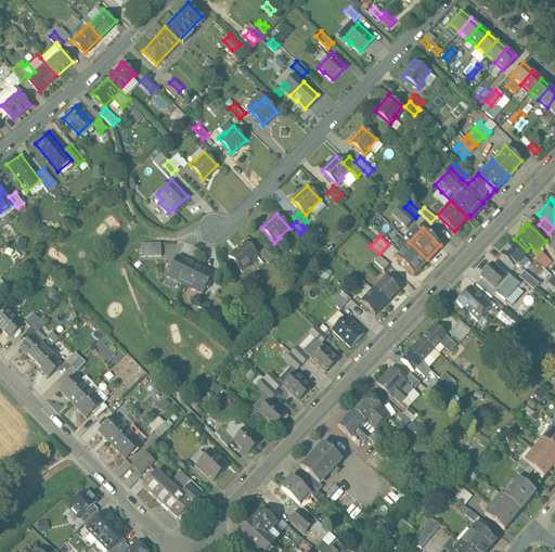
[(20,251),(25,251),(26,238),(16,238),(16,245),(20,246),(20,251)]
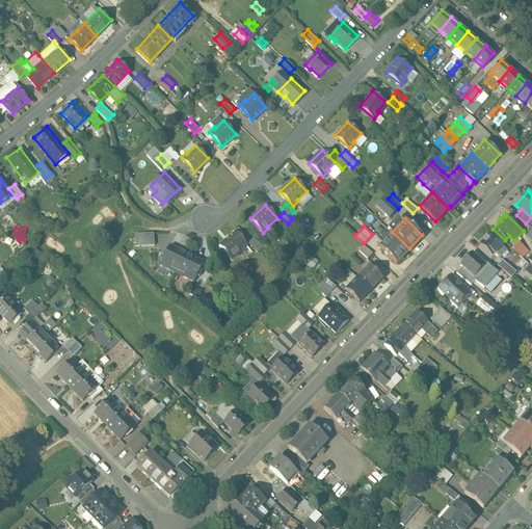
[(493,229),(485,236),(484,235),(480,239),(481,241),(480,242),(493,254),(495,250),(498,254),(500,253),(501,254),(506,248),(501,244),(505,240),(493,229)]
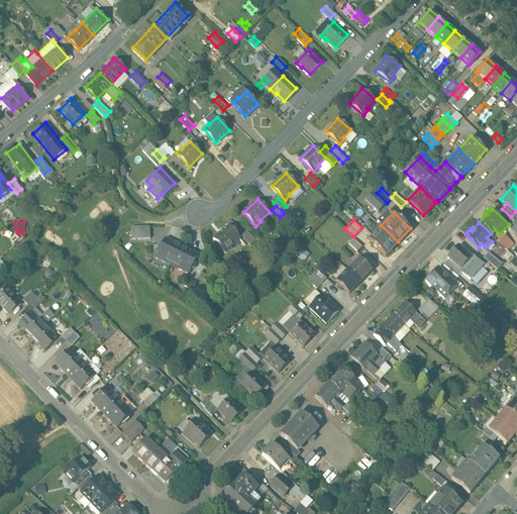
[(131,237),(149,237),(149,224),(131,225),(131,237)]
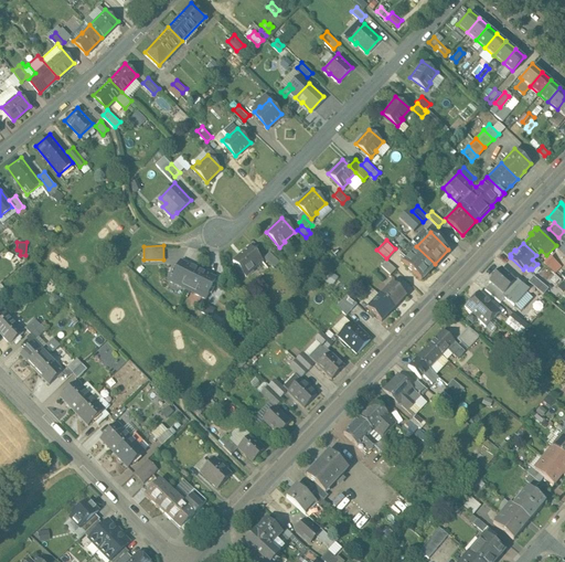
[(249,245),(233,260),(245,275),(253,269),(252,268),(262,260),(249,245)]
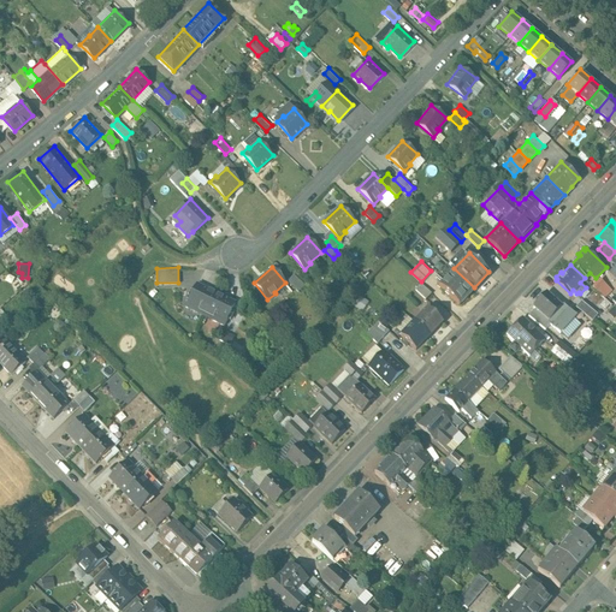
[(474,287),(454,268),(439,284),(458,303),(474,287)]
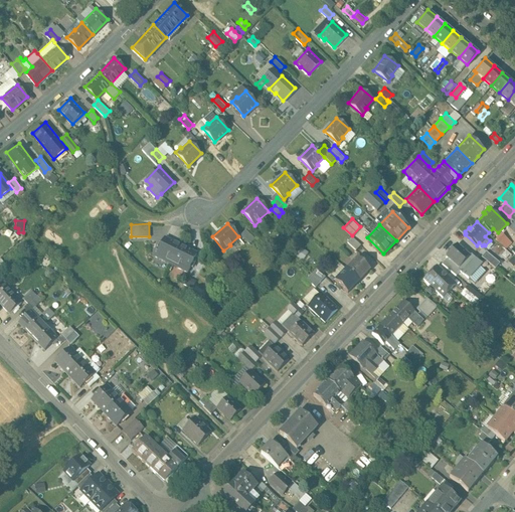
[(254,237),(245,229),(240,234),(249,242),(254,237)]
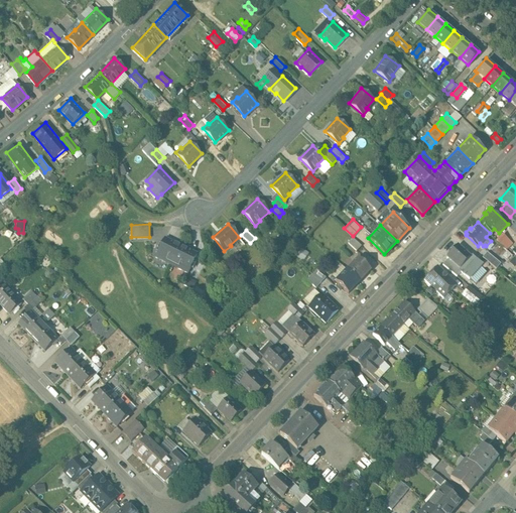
[(503,232),(496,239),(503,245),(509,239),(503,232)]
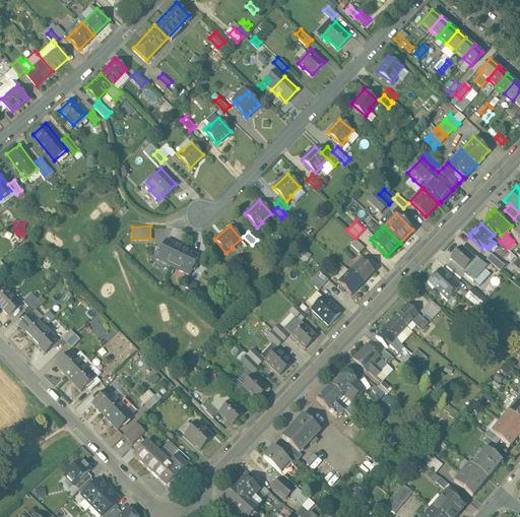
[(365,246),(355,238),(350,243),(360,251),(365,246)]
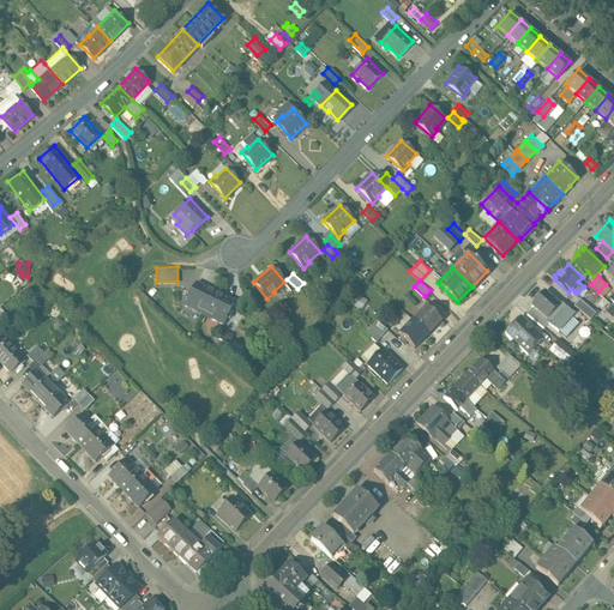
[(215,291),(196,283),(186,303),(196,309),(197,307),(205,312),(215,291)]
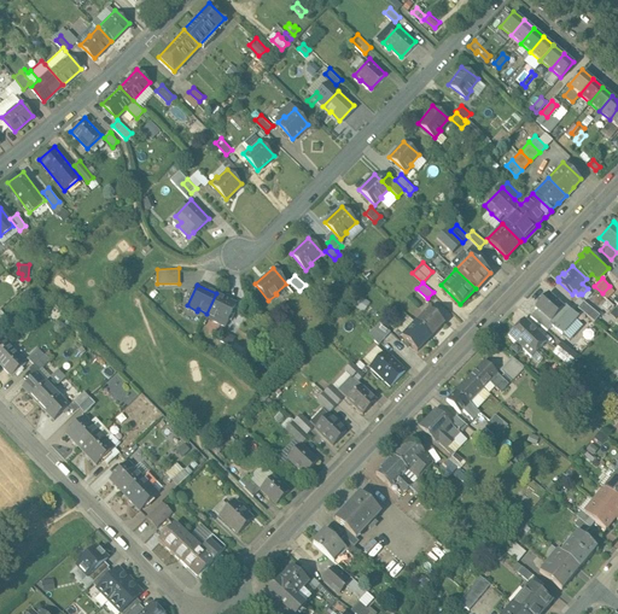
[(548,291),(535,305),(551,320),(564,307),(548,291)]
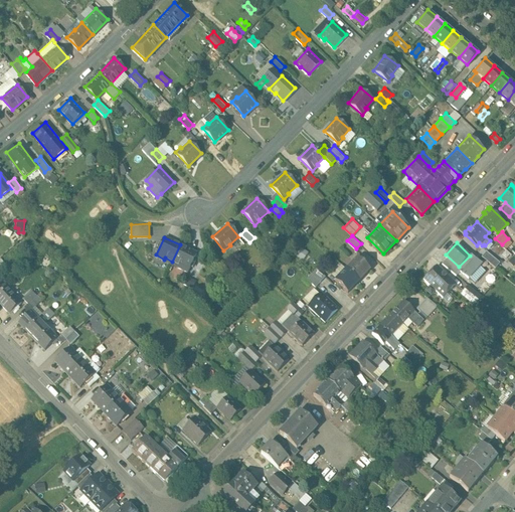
[(196,252),(180,244),(172,262),(179,265),(178,267),(187,271),(196,252)]
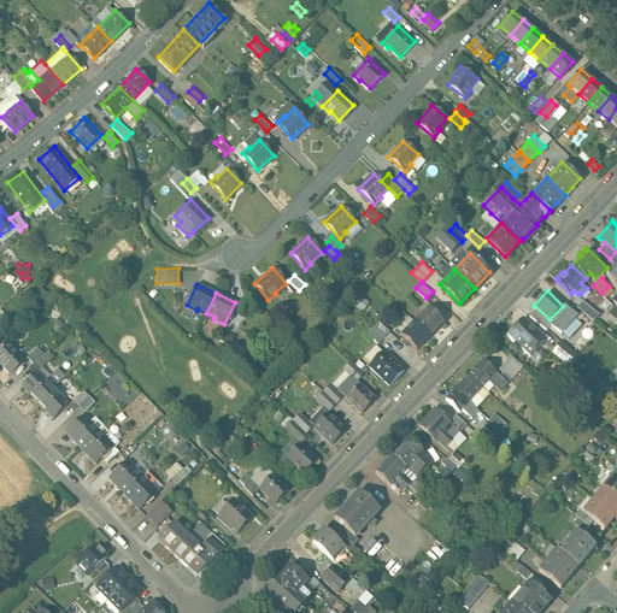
[(599,313),(582,299),(576,306),(581,310),(585,312),(586,313),(593,319),(599,313)]
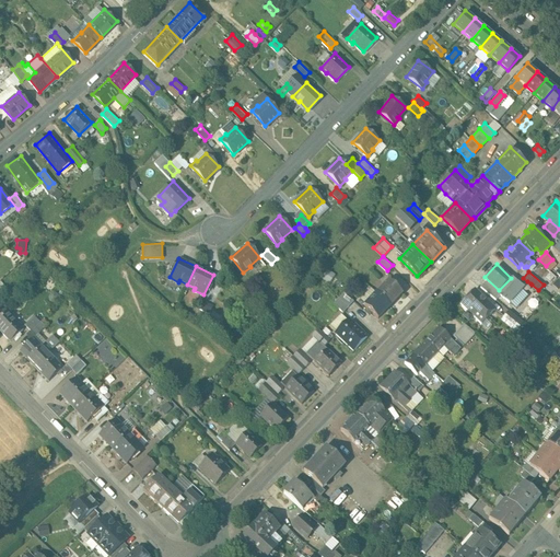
[(401,291),(388,278),(376,291),(389,304),(401,291)]
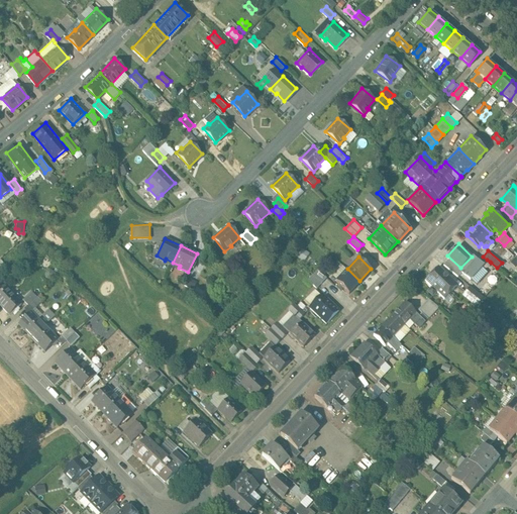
[(483,259),(480,264),(483,266),(484,265),(487,268),(491,263),(490,262),(487,260),(486,261),(483,259)]
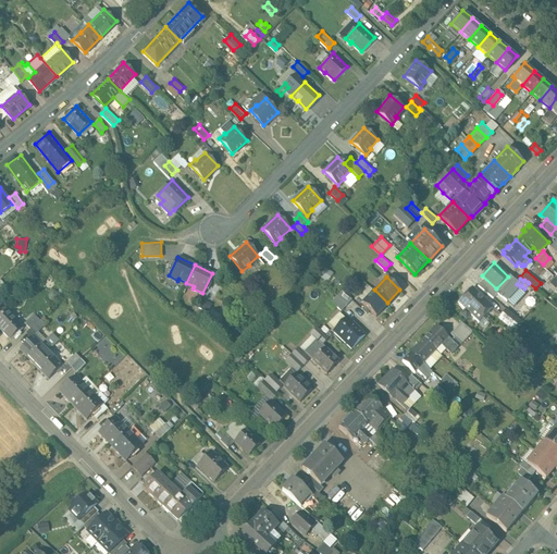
[(374,290),(369,284),(362,291),(369,296),(362,302),(375,315),(387,303),(374,290)]
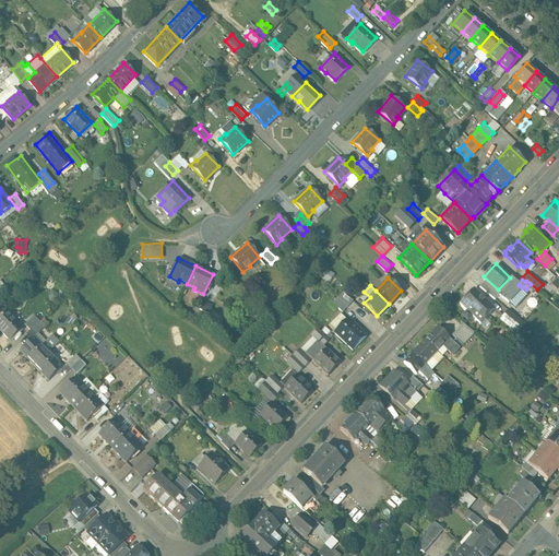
[(495,307),(474,287),(460,302),(467,308),(462,314),(467,319),(472,314),(480,321),(495,307)]
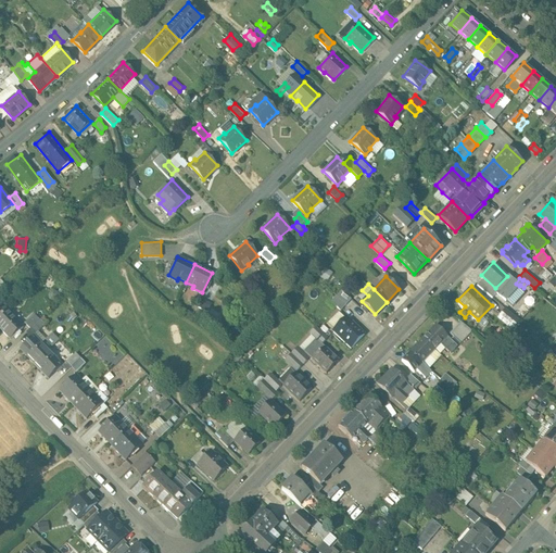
[(351,297),(341,288),(336,293),(345,303),(351,297)]
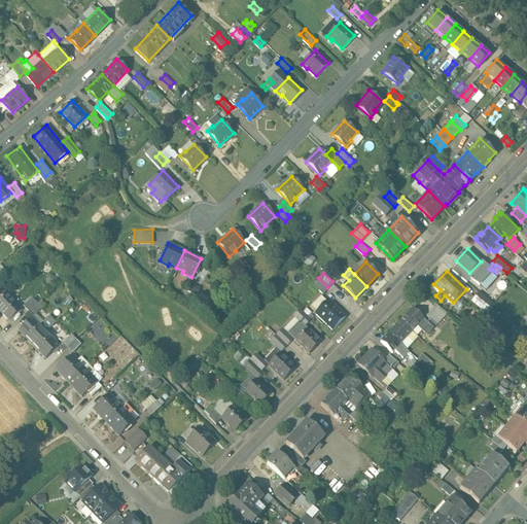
[(327,287),(318,278),(314,283),(323,292),(327,287)]
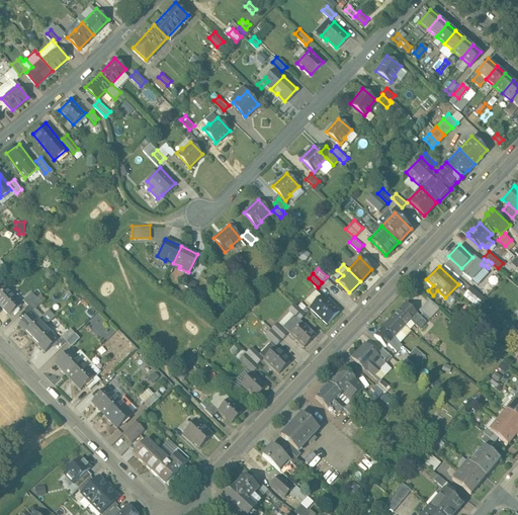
[(484,297),(470,285),(465,291),(480,303),(484,297)]
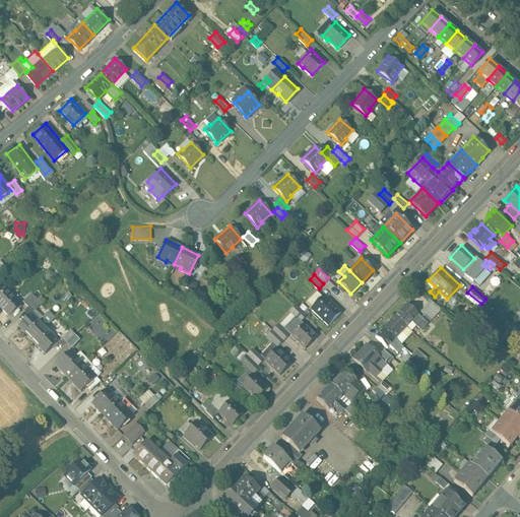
[(21,305),(7,289),(0,296),(0,306),(9,316),(21,305)]
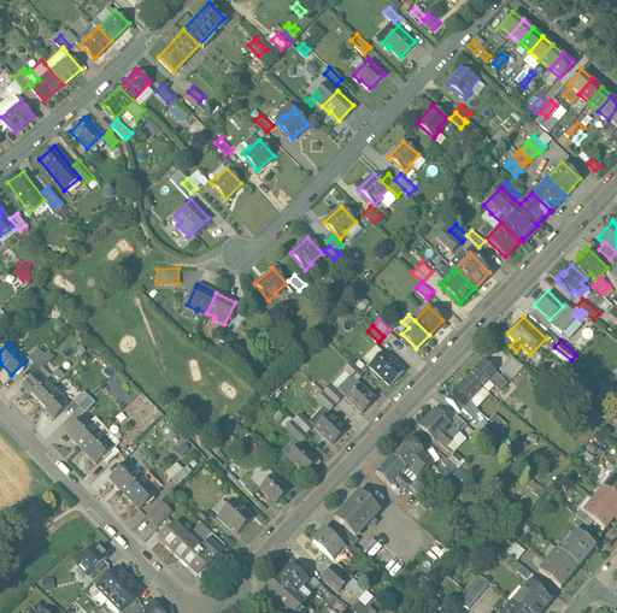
[(37,346),(27,357),(33,363),(43,353),(37,346)]
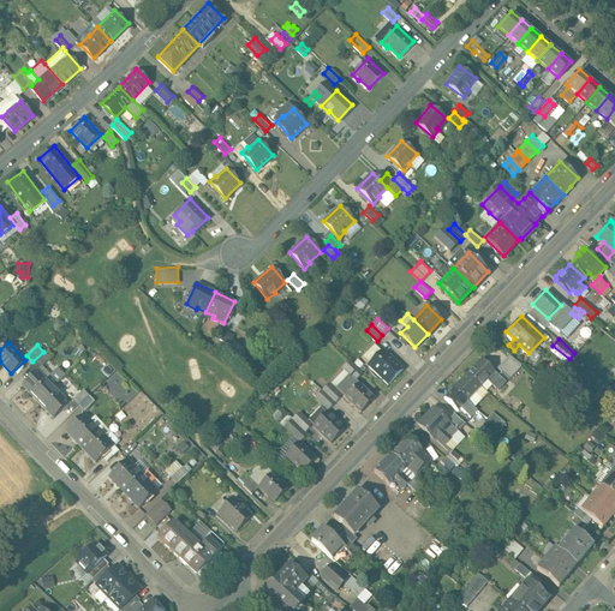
[(402,367),(383,348),(369,364),(388,382),(402,367)]
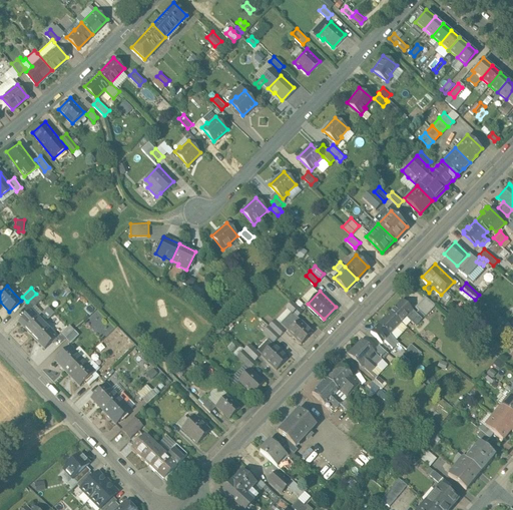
[(36,294),(27,302),(32,307),(41,299),(36,294)]
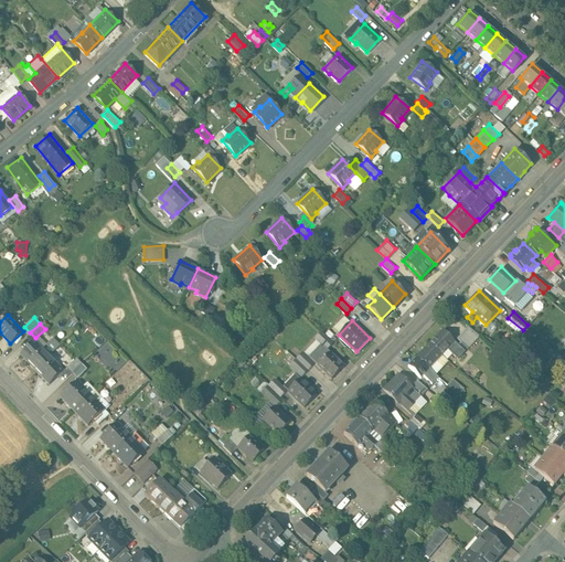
[(468,325),(457,337),(461,341),(468,347),(479,335),(468,325)]
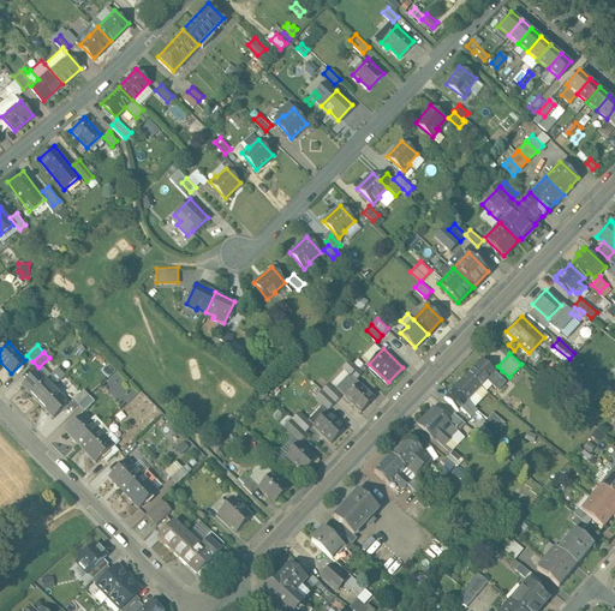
[(495,370),(482,357),(466,372),(481,385),(488,377),(499,388),(506,381),(495,370)]
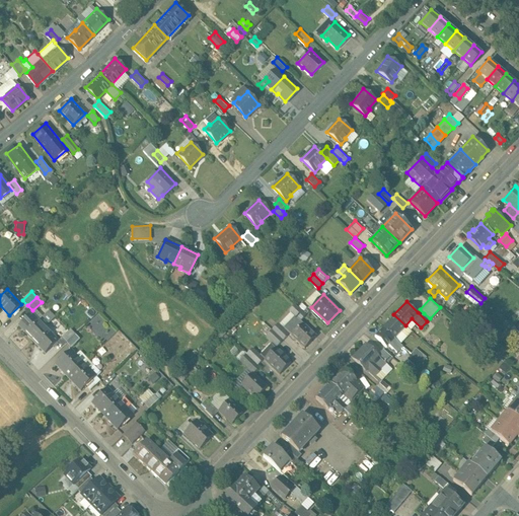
[(306,313),(295,303),(292,307),(295,310),(293,312),(301,318),(306,313)]
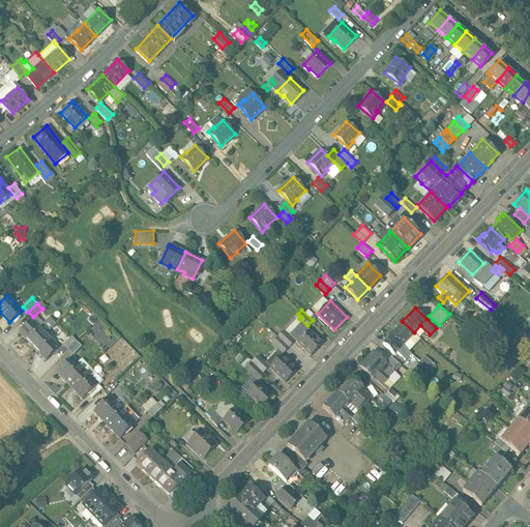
[(40,328),(31,319),(19,331),(32,345),(46,333),(47,331),(42,327),(40,328)]
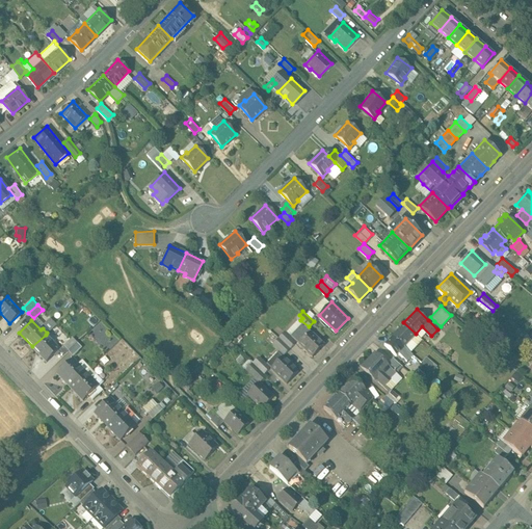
[(91,327),(104,344),(114,336),(102,320),(91,327)]
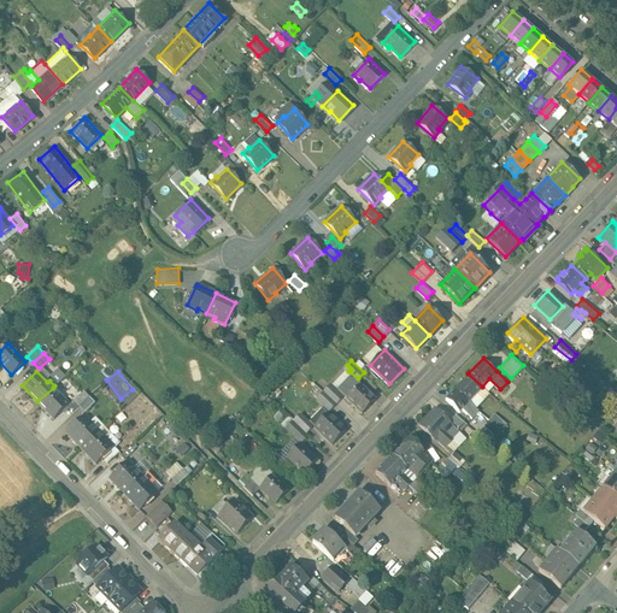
[(468,373),(454,389),(468,402),(469,401),(482,387),(468,373)]
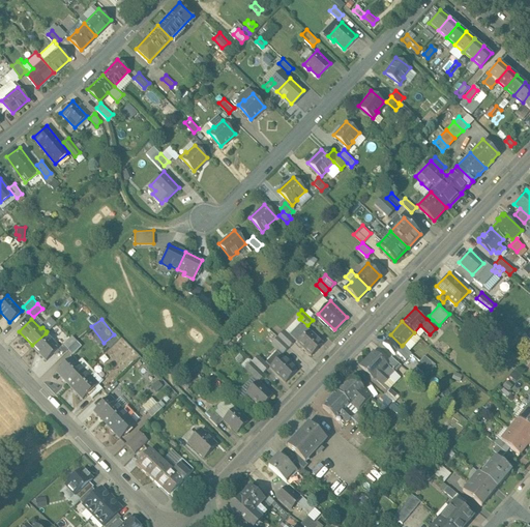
[(297,341),(311,354),(322,342),(308,328),(297,341)]
